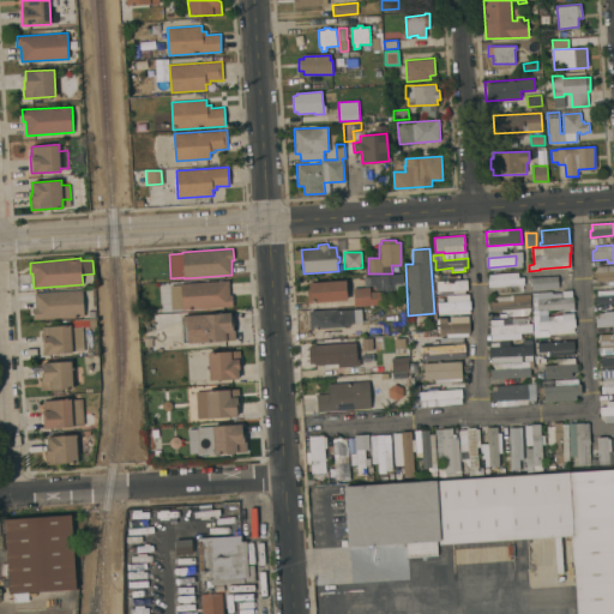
[(613,280),(597,282),(596,272),(597,272),(597,266),(613,264),(613,280)]
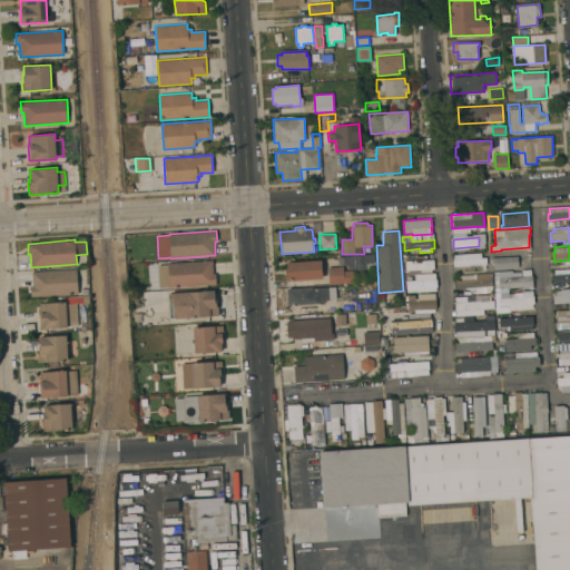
[(482,257),(487,257),(487,264),(453,267),(452,259),(457,259),(455,254),(481,253),(482,257)]
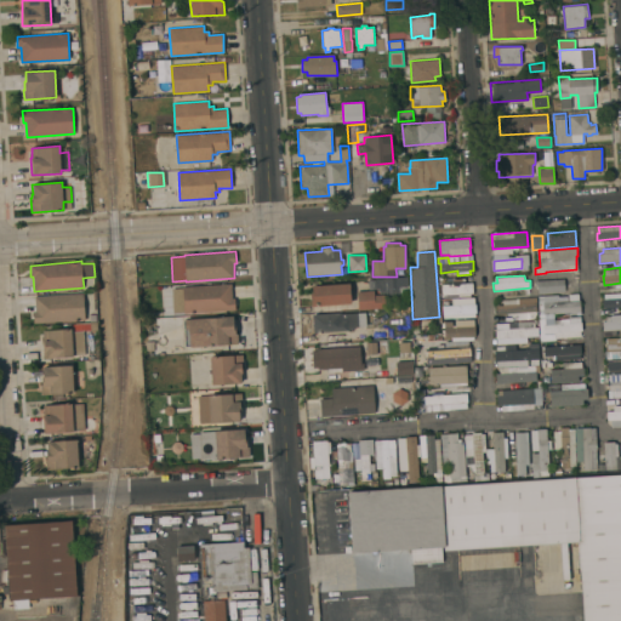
[(375,279),(405,277),(406,286),(405,288),(405,294),(386,295),(386,292),(377,294),(377,289),(369,290),(369,280),(375,279)]
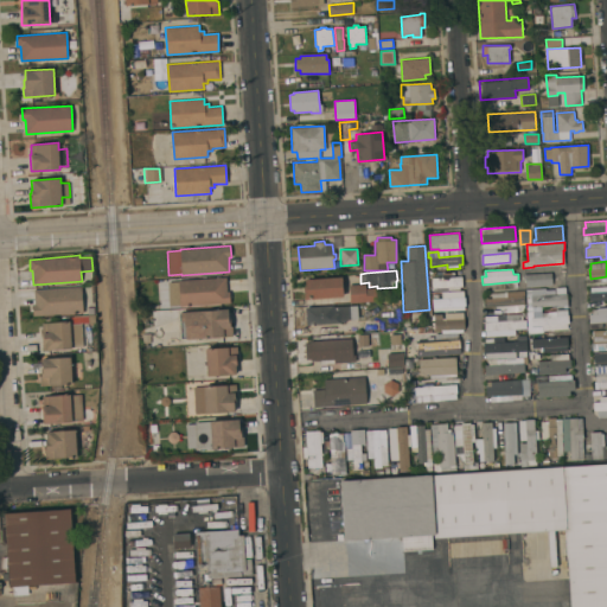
[(432,278),(442,278),(442,272),(454,272),(454,276),(462,276),(462,287),(460,287),(460,289),(448,291),(448,287),(432,288),(432,278)]
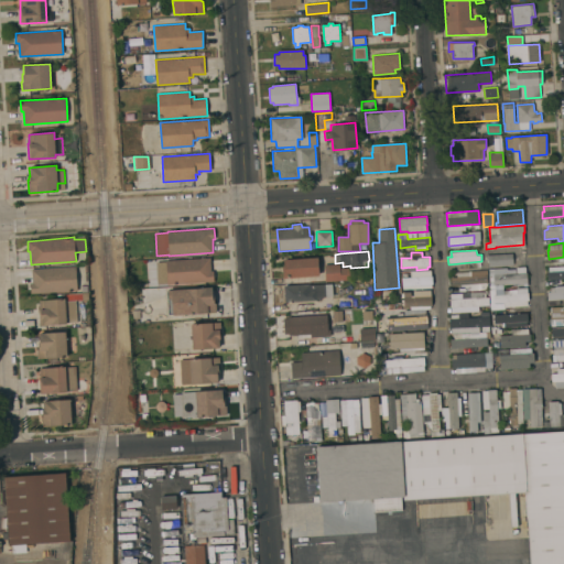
[(513,266),(488,267),(488,261),(486,261),(485,255),(512,253),(513,266)]
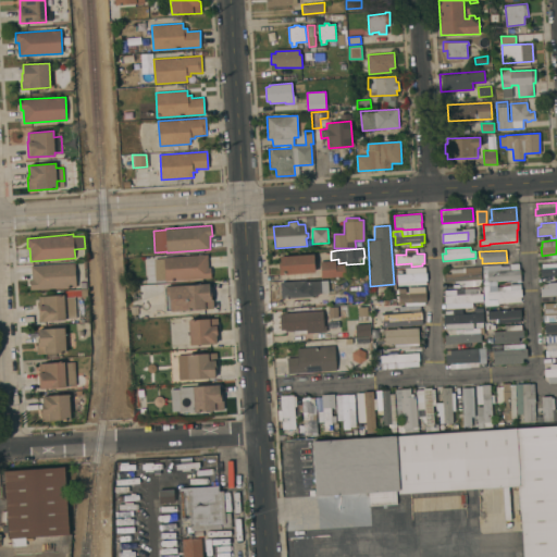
[(208,254),(209,268),(210,268),(211,277),(165,281),(165,280),(156,281),(155,259),(163,258),(163,257),(208,254)]
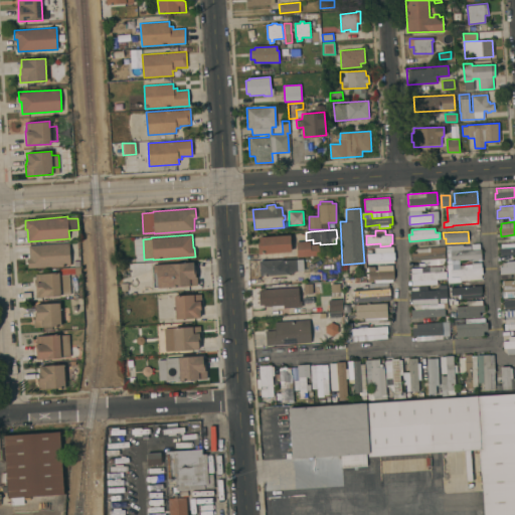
[(259,254),(258,243),(260,242),(259,237),(290,234),(291,251),(259,254)]
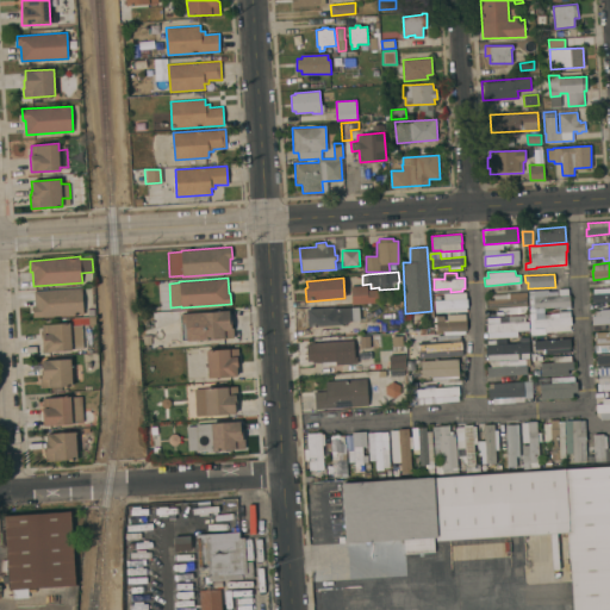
[(352,304),(350,286),(367,285),(367,291),(378,290),(379,303),(352,304)]
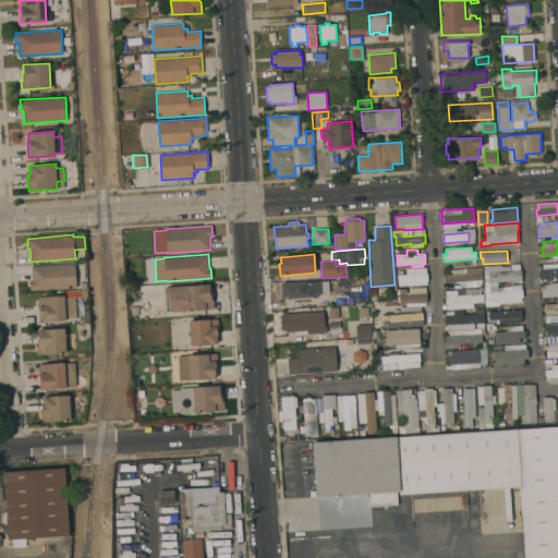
[(557,276),(542,278),(541,268),(544,268),(544,265),(557,263),(557,276)]
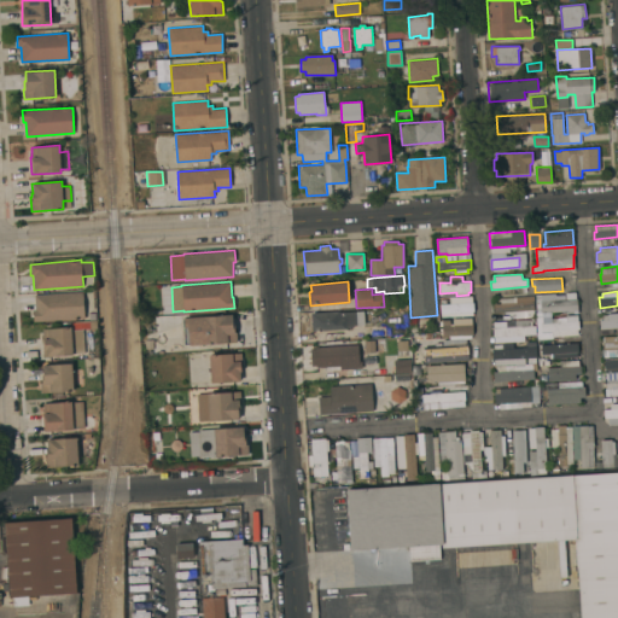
[(82,292),(85,319),(34,321),(33,310),(35,310),(34,296),(82,292)]
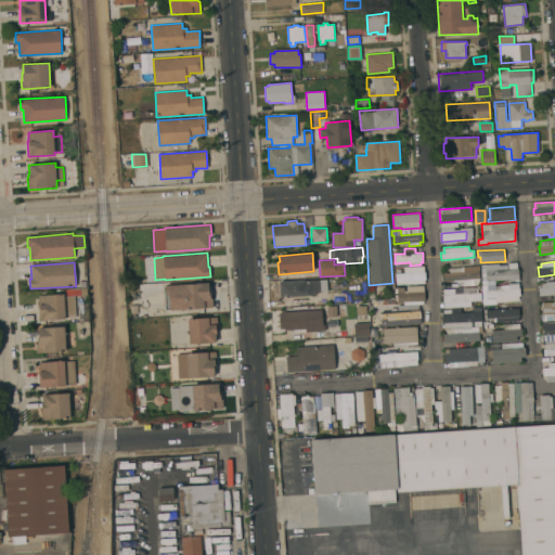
[(482,273),(481,273),(481,265),(495,263),(495,265),(507,265),(507,262),(517,262),(517,269),(518,268),(519,281),(508,282),(508,280),(486,281),(486,280),(483,280),(482,274),(482,273)]
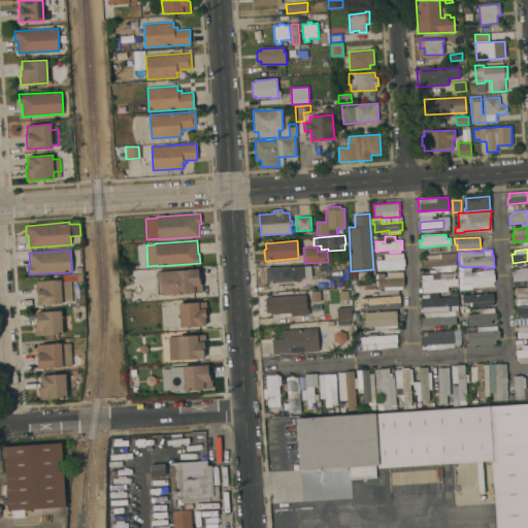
[(385,270),(384,267),(376,268),(375,260),(385,259),(384,254),(403,253),(403,259),(404,258),(405,266),(403,266),(402,269),(385,270)]
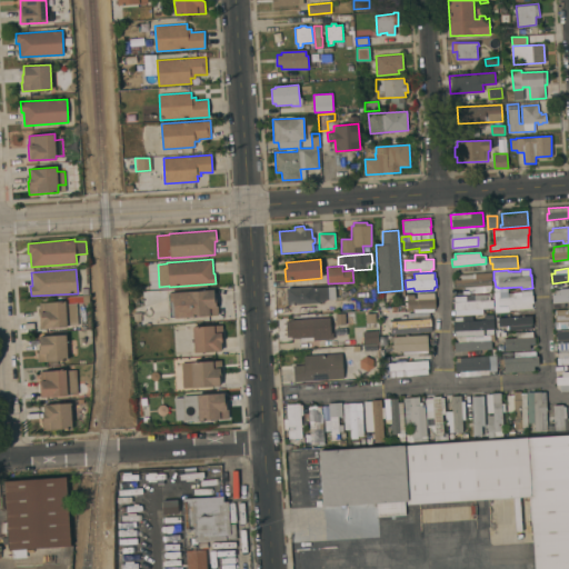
[(492,292),(475,293),(475,289),(467,289),(467,287),(455,288),(453,280),(460,280),(460,275),(491,272),(492,292)]
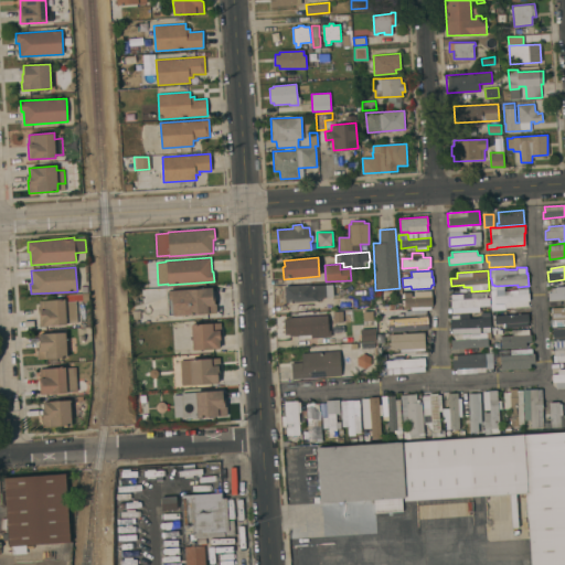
[(333,285),(333,297),(322,298),(322,299),(317,300),(286,302),(285,299),(284,300),(283,289),(285,289),(285,286),(311,285),(311,286),(333,285)]
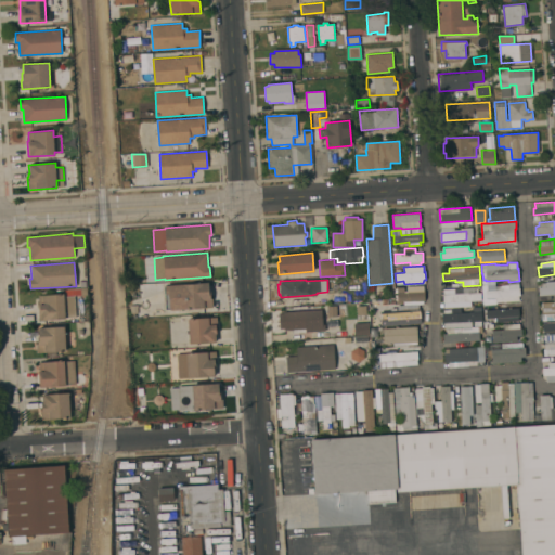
[(554,299),(537,300),(537,295),(539,295),(539,287),(546,287),(546,282),(554,281),(554,299)]
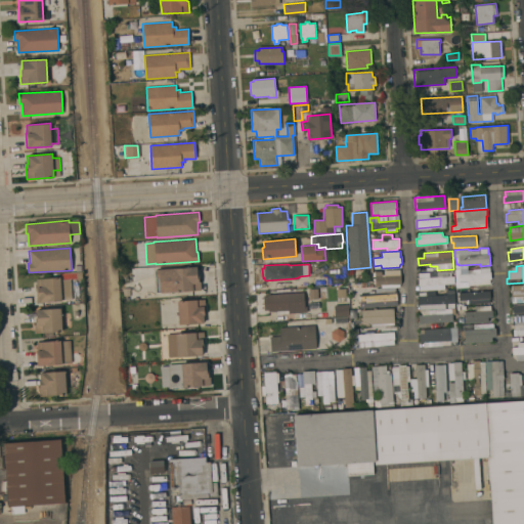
[(455,288),(454,269),(460,268),(460,270),(480,269),(480,267),(490,266),(490,279),(490,285),(469,286),(469,288),(455,288)]
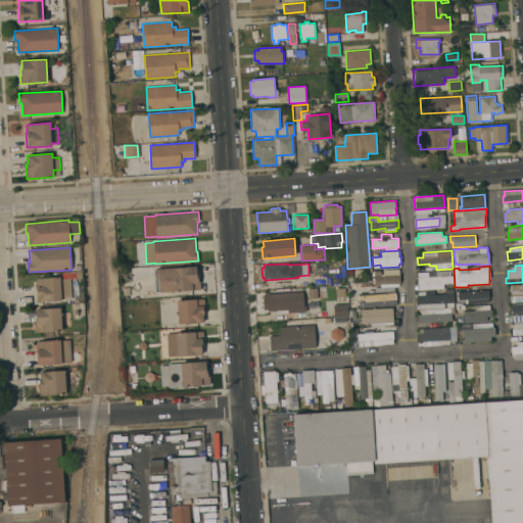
[(196,267),(196,274),(198,274),(198,281),(200,281),(200,290),(160,292),(159,277),(156,277),(155,269),(196,267)]
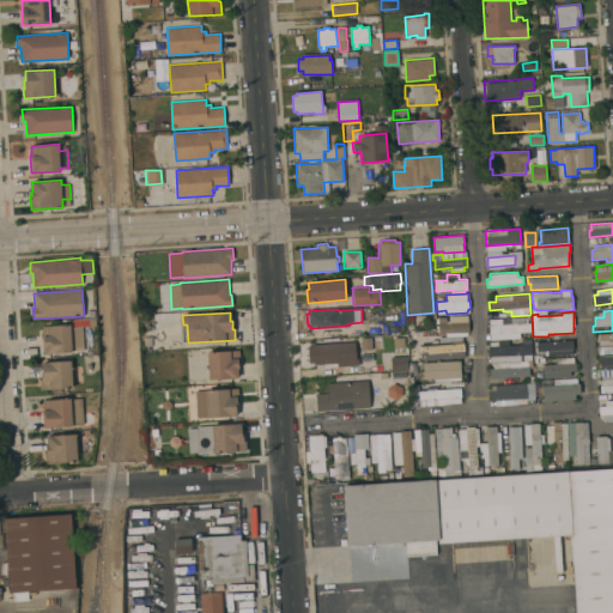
[(469,332),(465,332),(465,334),(459,334),(459,332),(454,333),(455,334),(449,335),(449,333),(438,333),(438,317),(447,317),(447,322),(449,322),(449,316),(468,315),(469,332)]
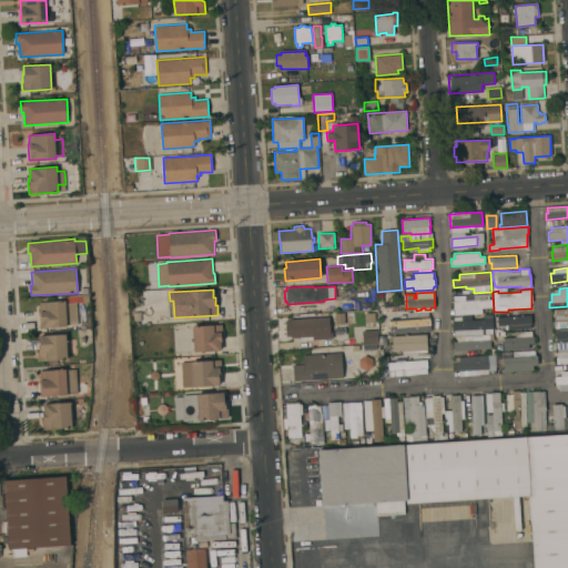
[(455,315),(454,310),(453,302),(454,302),(454,296),(486,294),(486,300),(493,300),(493,307),(482,308),(483,314),(455,315)]
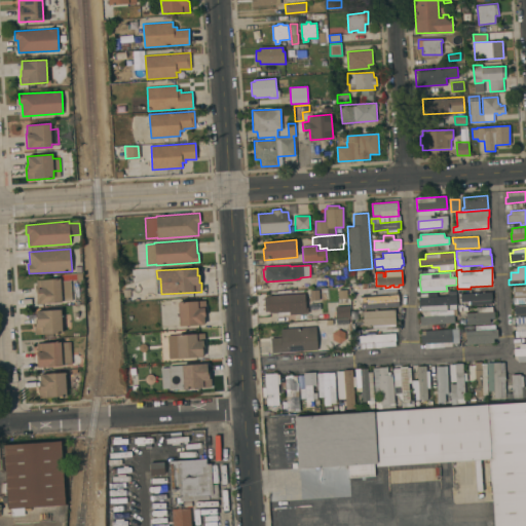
[(72,300),(62,300),(62,302),(39,304),(39,303),(37,303),(36,289),(37,289),(36,280),(60,278),(60,280),(70,279),(72,300)]
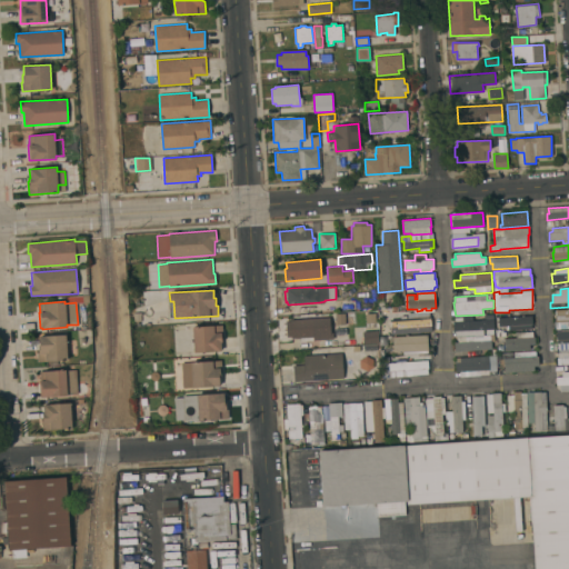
[(568,328),(556,329),(555,310),(568,309),(568,328)]
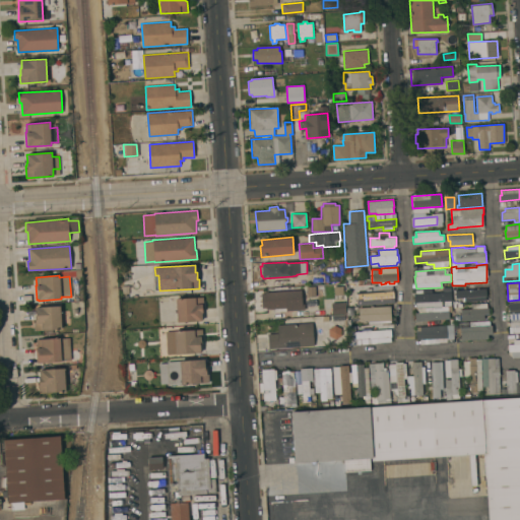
[(359,305),(358,293),(372,291),(372,285),(393,284),(393,290),(394,289),(395,302),(359,305)]
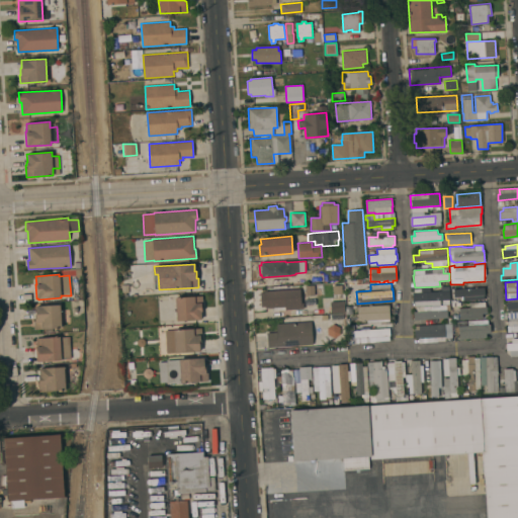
[(303,287),(318,285),(318,293),(317,293),(318,305),(305,306),(303,287)]
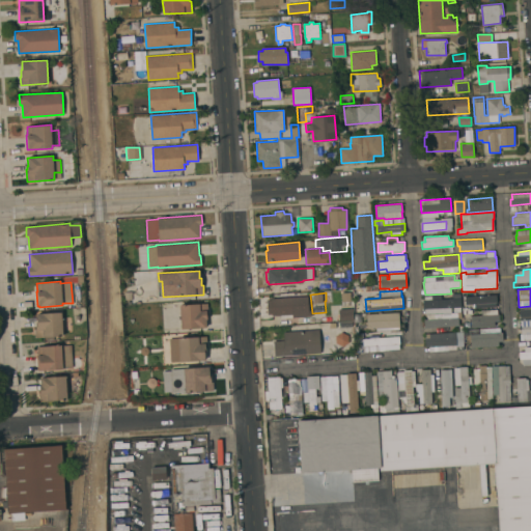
[(423,301),(424,301),(424,296),(432,296),(440,295),(440,300),(459,299),(460,307),(451,308),(451,312),(424,314),(424,309),(423,309),(423,301)]
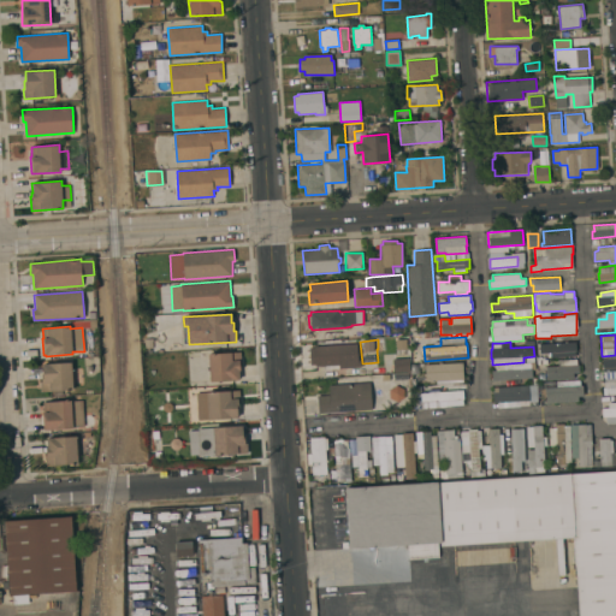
[(550,353),(540,354),(539,344),(575,342),(576,351),(575,351),(575,356),(551,357),(550,353)]
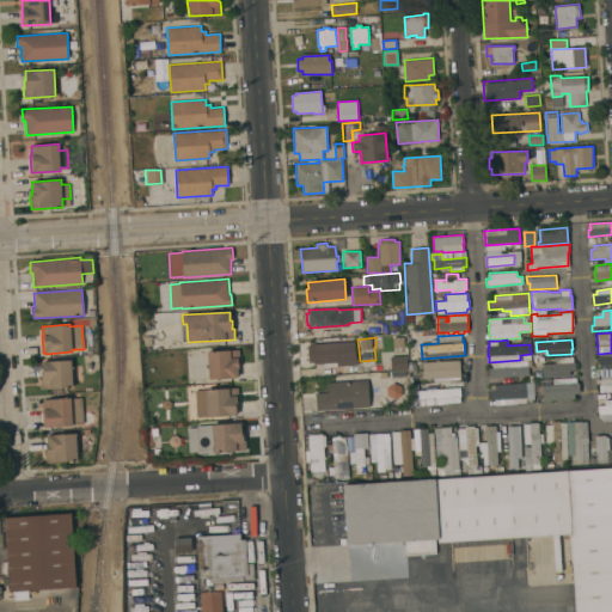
[(337,342),(337,343),(343,343),(344,361),(340,361),(340,362),(313,365),(313,362),(308,362),(307,347),(312,346),(312,344),(337,342)]
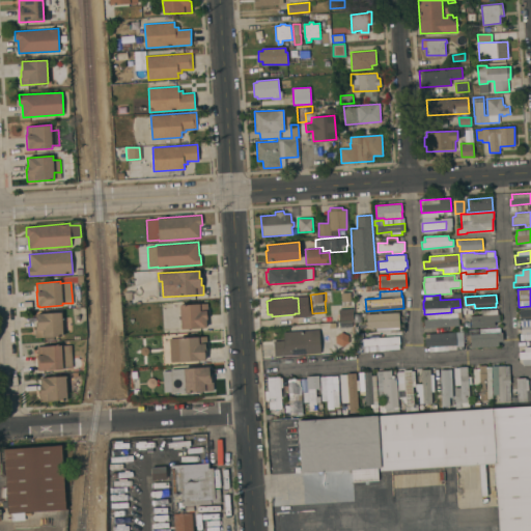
[(207,303),(208,312),(206,312),(207,319),(205,319),(206,328),(182,329),(179,305),(207,303)]
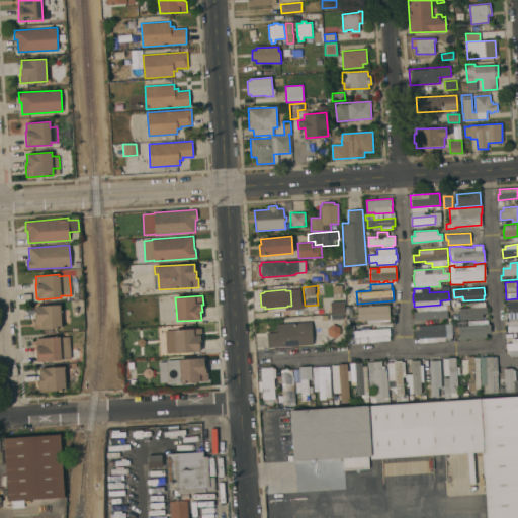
[(344,300),(345,313),(331,314),(331,301),(344,300)]
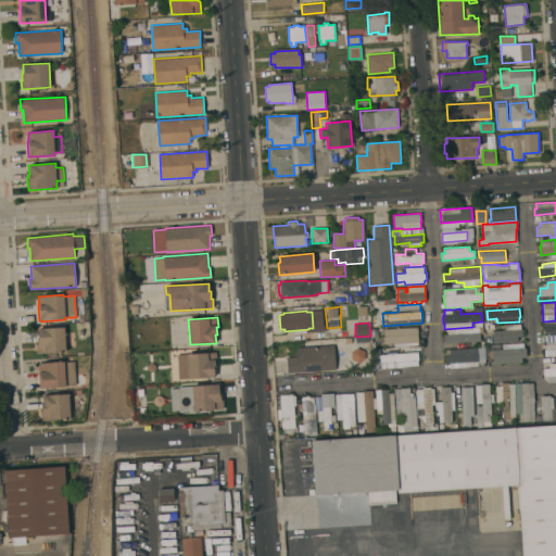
[(555,341),(545,342),(545,336),(544,336),(543,324),(555,323),(555,341)]
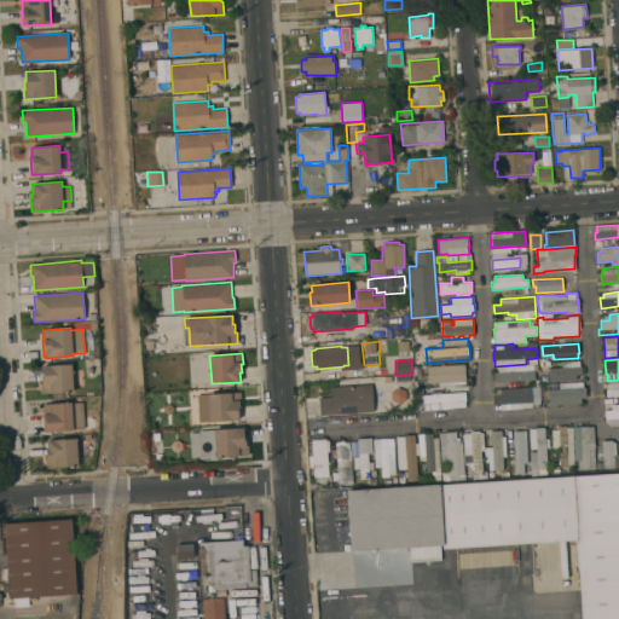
[(579,366),(583,366),(583,375),(577,375),(577,381),(549,382),(549,368),(561,366),(561,362),(579,360),(579,366)]
